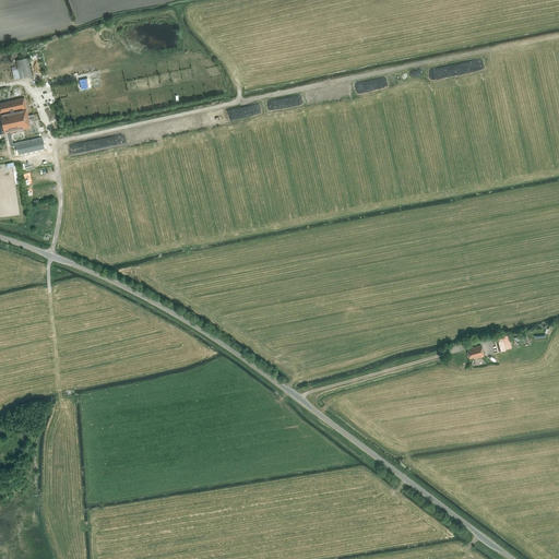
[(18,64),(11,67),(14,80),(32,76),(28,58),(16,60),(18,64)]
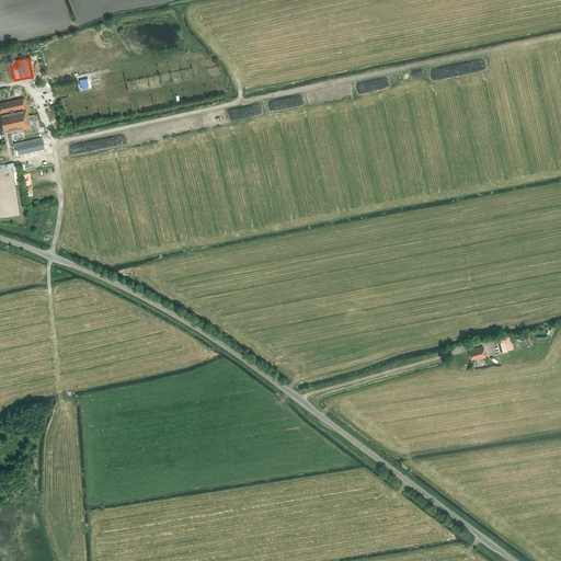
[(79,80),(81,89),(91,87),(89,78),(79,80)]
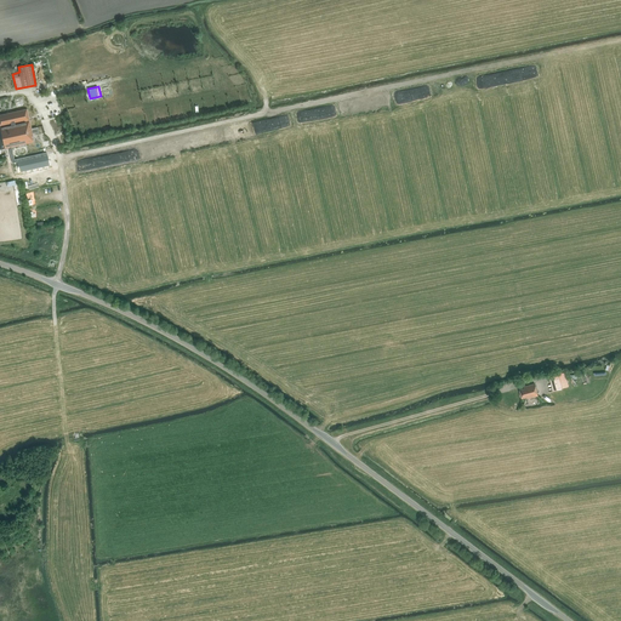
[(0,149),(5,149),(7,161),(38,154),(34,142),(33,137),(33,136),(33,135),(39,134),(38,127),(32,129),(28,109),(0,115),(0,149)]
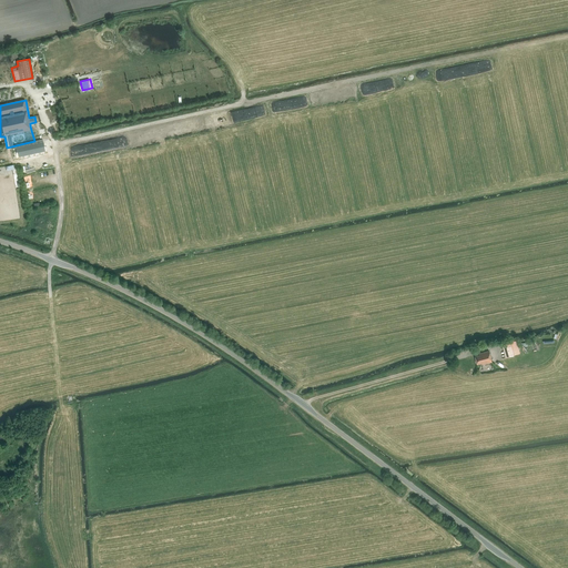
[(510,342),(503,344),(506,357),(514,355),(510,342)]
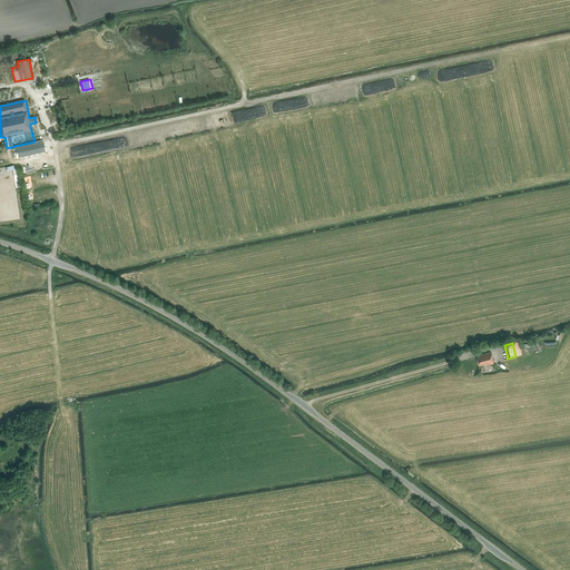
[(493,363),(491,352),(482,354),(482,356),(477,357),(479,365),(485,364),(487,365),(493,363)]
